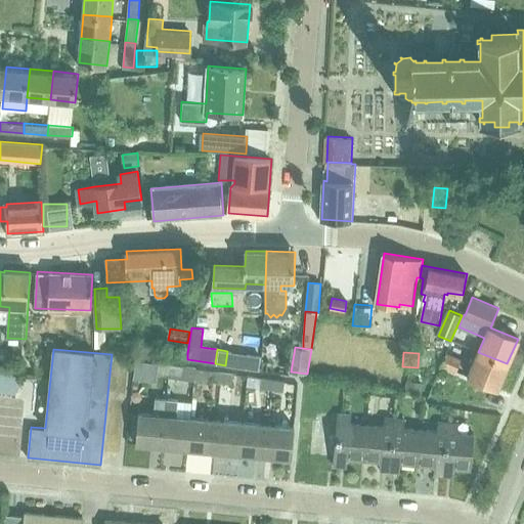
[(507,363),(478,352),(467,378),(495,389),(507,363)]
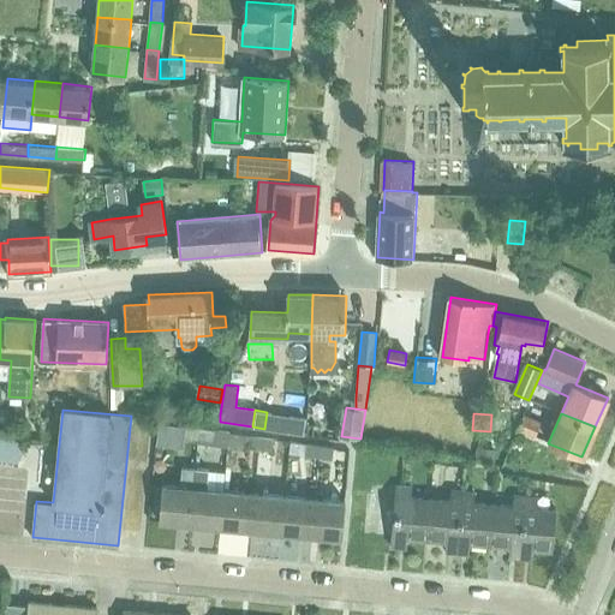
[(536,435),(542,422),(524,415),(519,428),(536,435)]
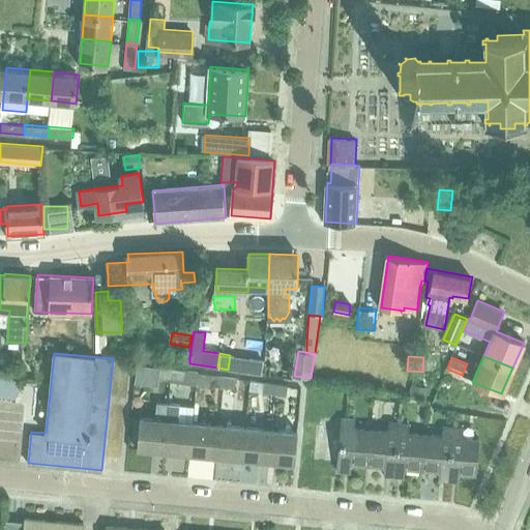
[(252,358),(249,373),(260,374),(262,359),(252,358)]
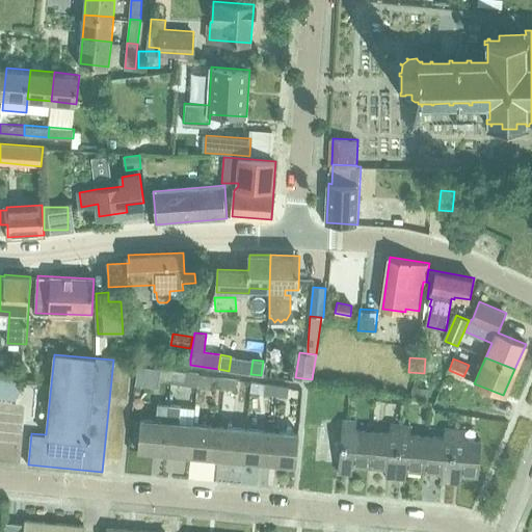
[(162,368),(160,378),(173,380),(174,370),(162,368)]
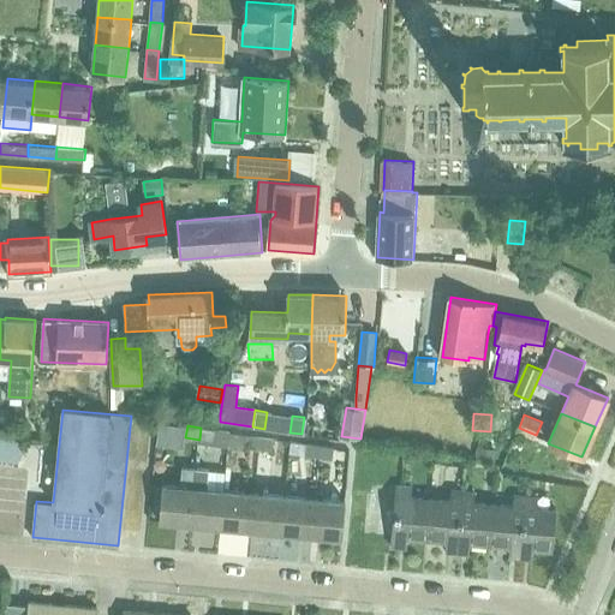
[(199,440),(198,443),(228,447),(228,446),(231,431),(214,429),(201,428),(199,440)]
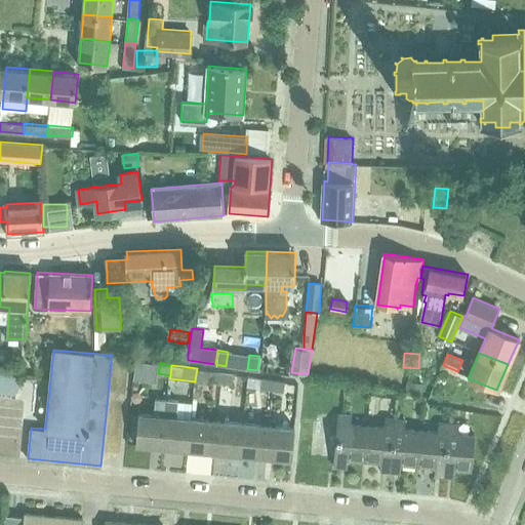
[(19,370),(0,368),(0,392),(16,394),(19,370)]
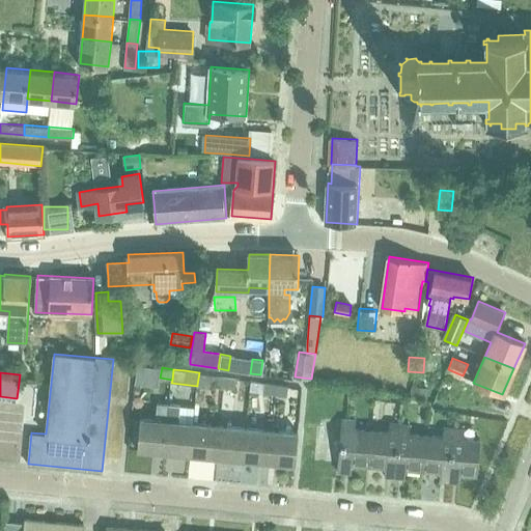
[(223,388),(224,376),(199,372),(197,385),(223,388)]
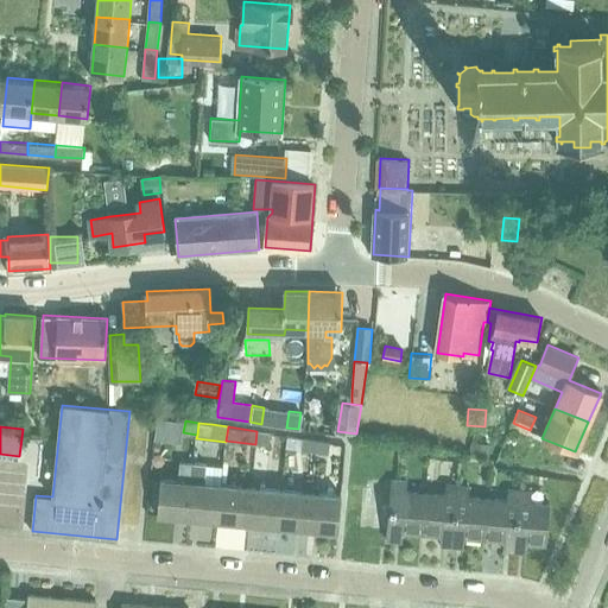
[(270,434),(257,431),(255,444),(268,447),(270,434)]
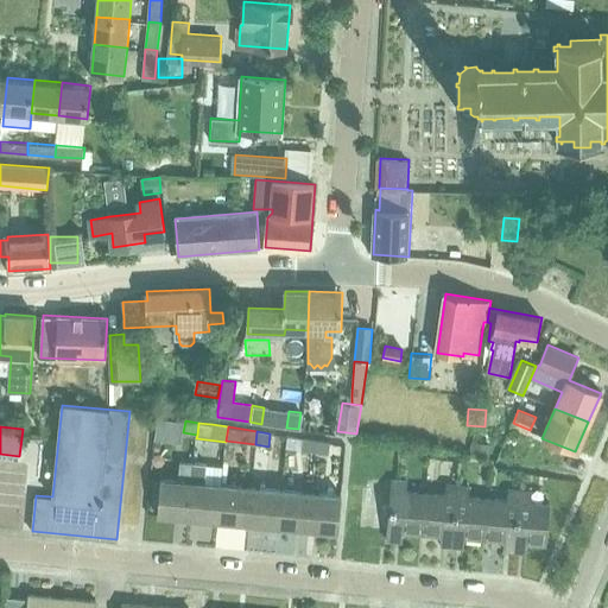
[(314,453),(315,439),(302,438),(299,451),(314,453)]
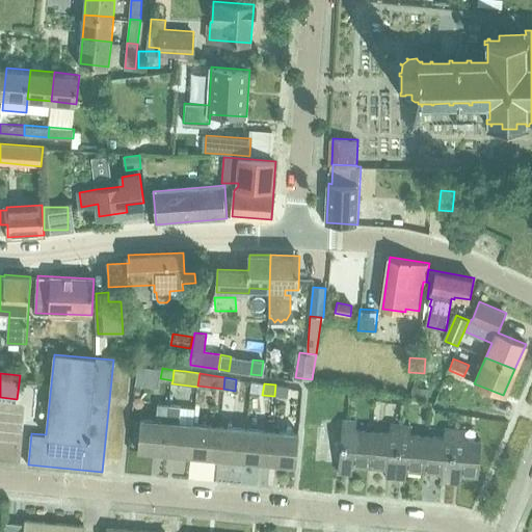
[(275,384),(274,396),(287,398),(288,387),(275,384)]
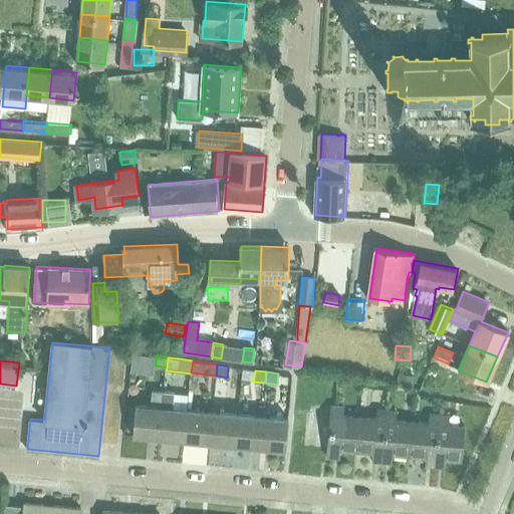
[(401,374),(400,383),(414,386),(415,377),(401,374)]
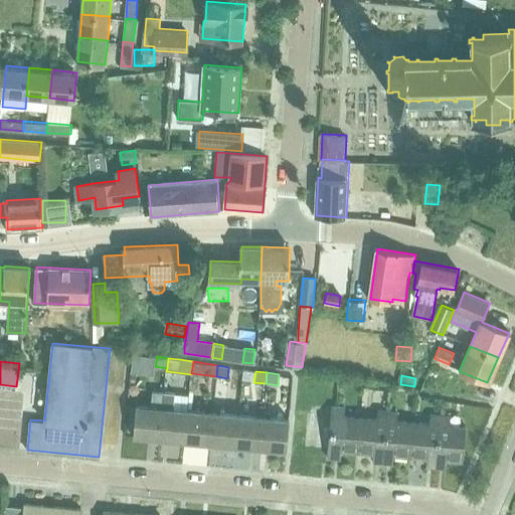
[(353,405),(373,405),(373,388),(353,389),(353,405)]
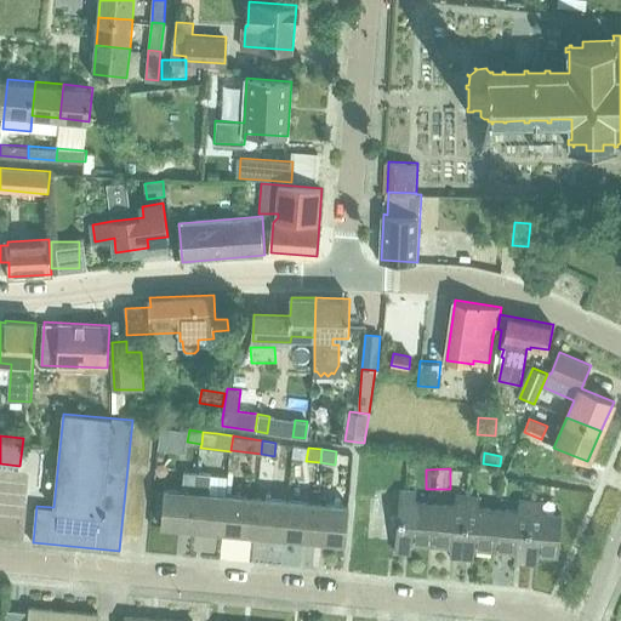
[(192,528),(195,491),(198,472),(184,469),(182,490),(164,488),(160,524),(192,528)]
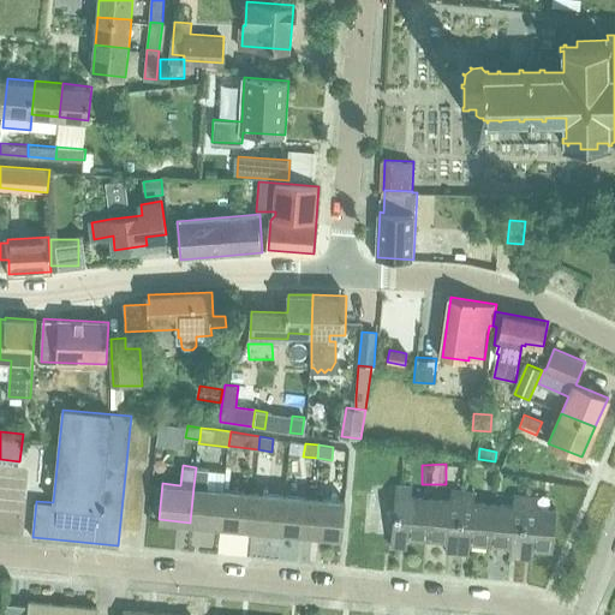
[(193,487),(190,523),(221,525),(224,489),(207,488),(209,469),(196,467),(193,487)]
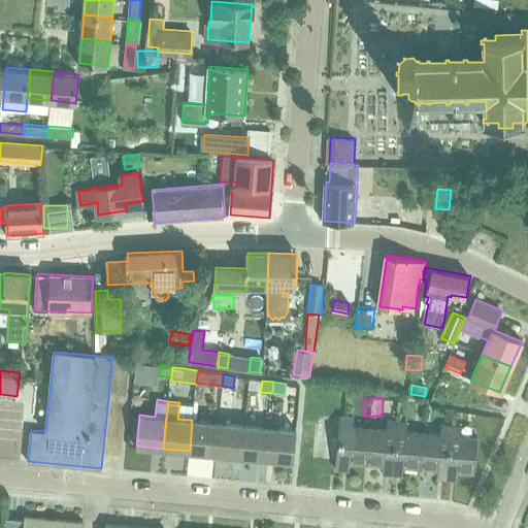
[(354,418),(344,418),(340,469),(343,470),(343,461),(367,463),(370,428),(353,427),(354,418)]
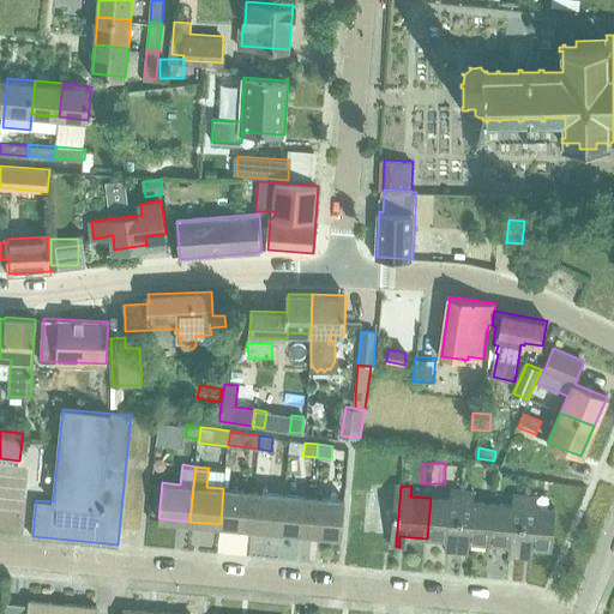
[(253,491),(223,488),(221,524),(251,527),(253,491)]
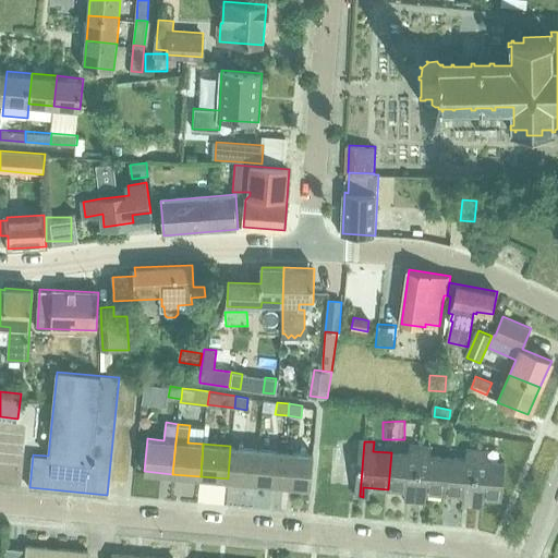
[(410,453),(391,452),(388,489),(412,492),(412,500),(416,501),(421,446),(410,445),(410,453)]
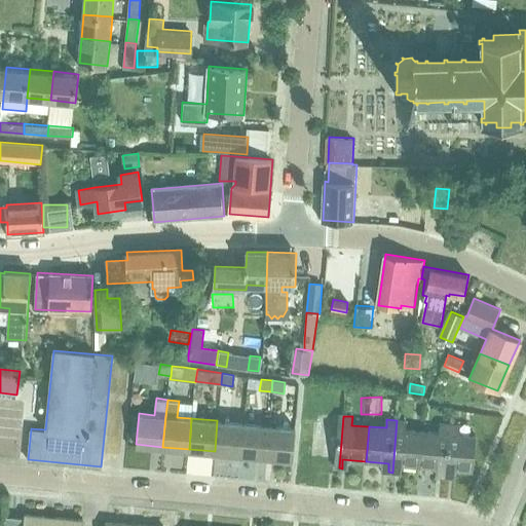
[(243,423),(217,420),(215,451),(240,454),(243,423)]
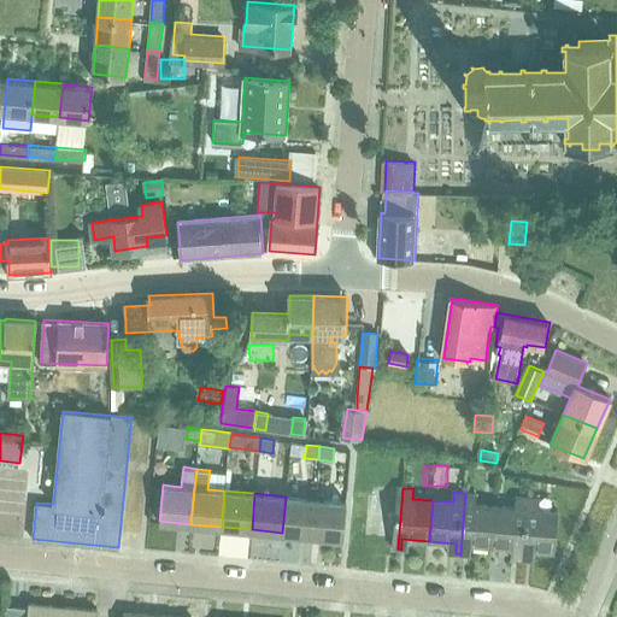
[(477,494),(465,493),(460,554),(464,554),(465,545),(492,547),(495,505),(477,504),(477,494)]
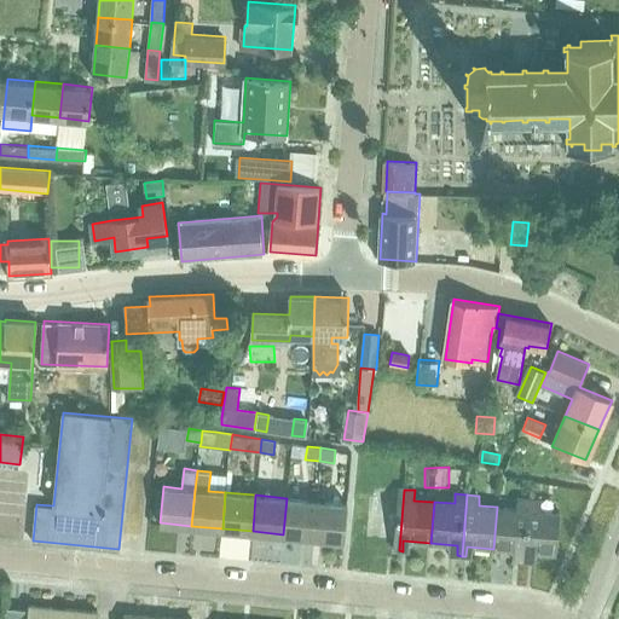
[(317,501),(287,498),(283,534),(313,537),(317,501)]
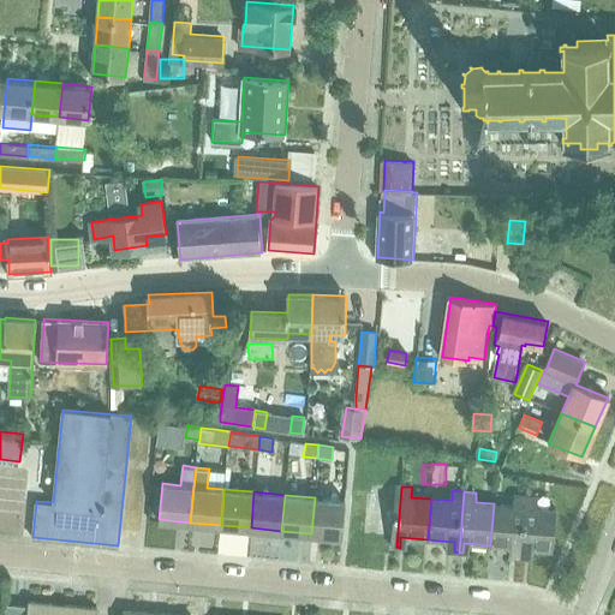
[(494,503),(490,545),(517,548),(515,557),(520,557),(526,496),(513,495),(513,506),(494,503)]
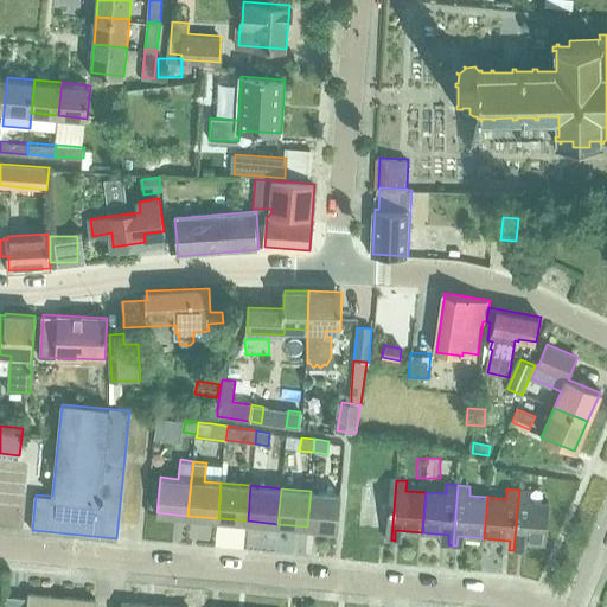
[(519,490),(513,550),(518,551),(519,541),(547,543),(550,503),(530,500),(531,491),(519,490)]
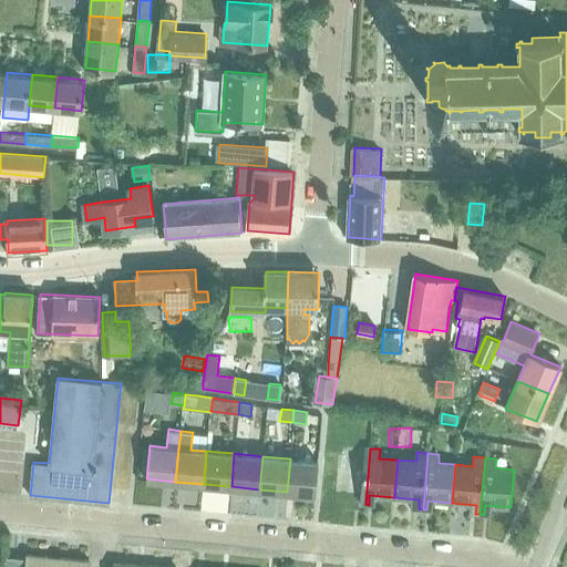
[(290,459),(287,492),(316,495),(319,462),(290,459)]
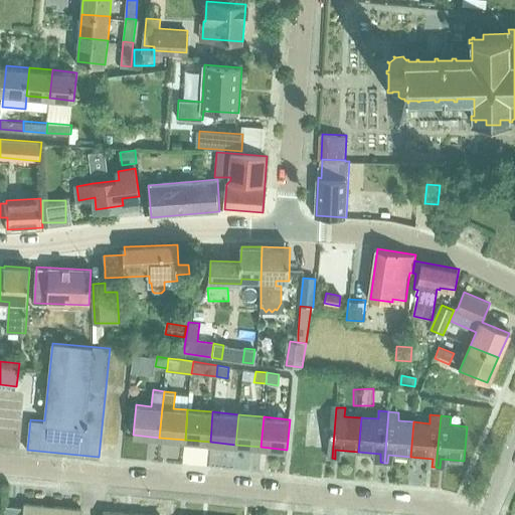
[(4,514),(80,514),(81,509),(63,507),(26,504),(25,509),(13,507),(5,507),(4,514)]
